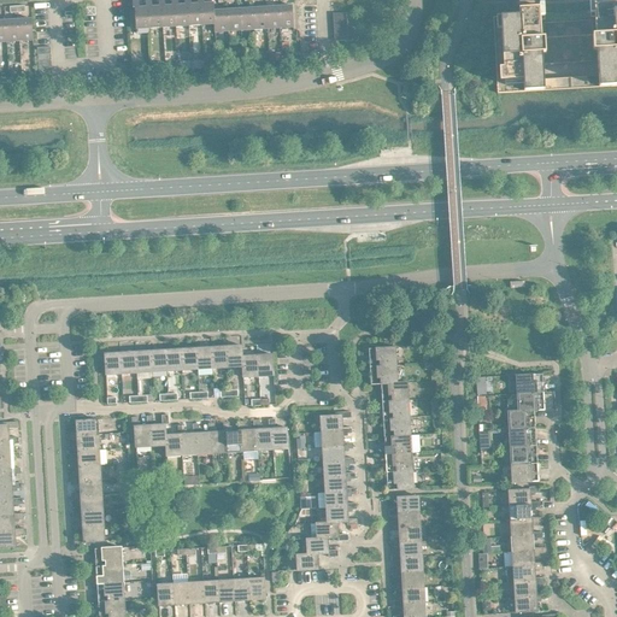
[(137,28),(151,27),(150,5),(147,5),(141,5),(140,0),(134,0),(135,6),(136,6),(137,28)]
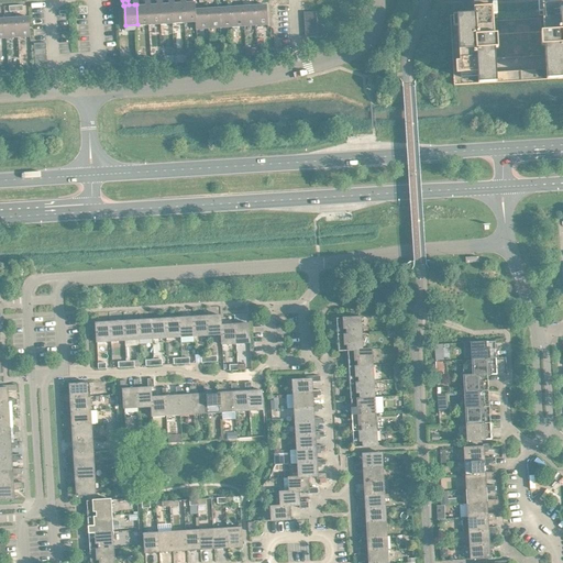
[(138,24),(150,23),(148,3),(146,3),(140,4),(140,0),(134,0),(134,4),(136,4),(138,24)]
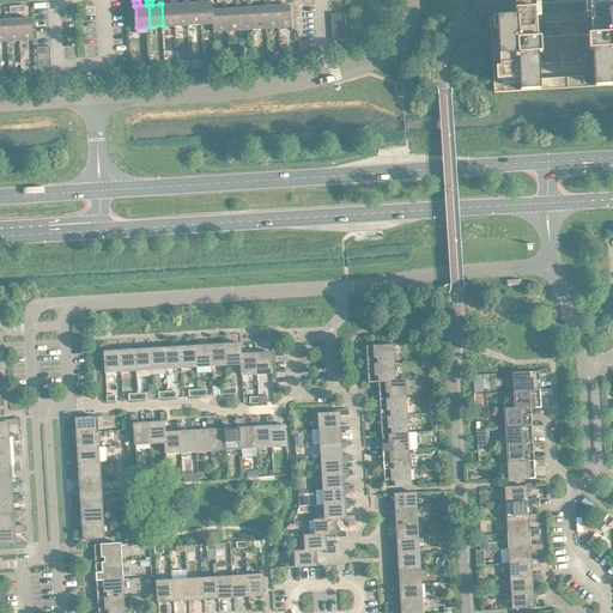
[(163,25),(176,25),(175,2),(173,4),(165,4),(164,0),(158,0),(159,4),(162,4),(163,25)]
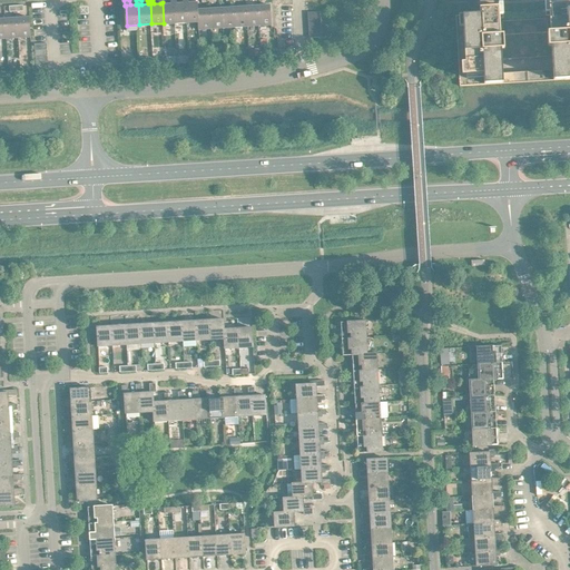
[(164,23),(176,22),(175,2),(173,2),(166,2),(165,0),(159,0),(160,3),(163,2),(164,23)]
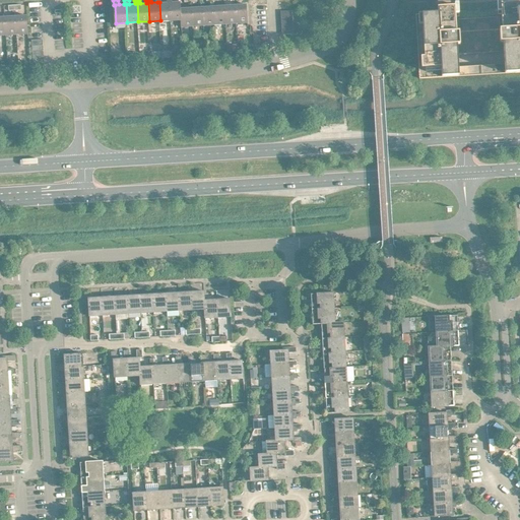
[(160,20),(171,19),(170,1),(168,1),(163,2),(161,0),(156,0),(157,2),(159,2),(160,20)]
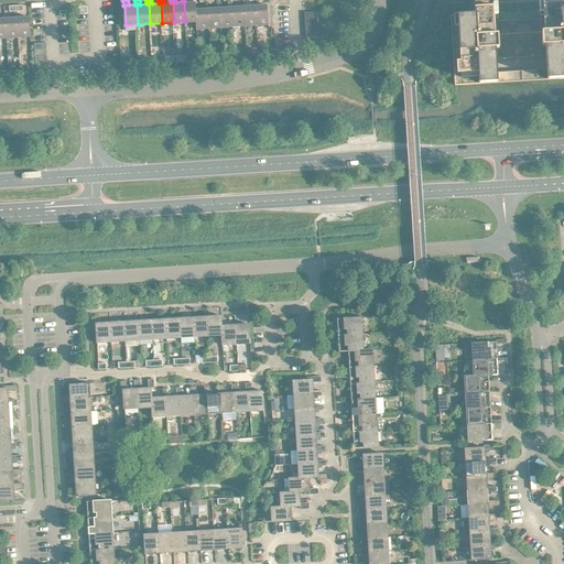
[(185,21),(197,21),(197,8),(196,0),(188,1),(187,0),(182,0),(182,1),(184,1),(185,21)]
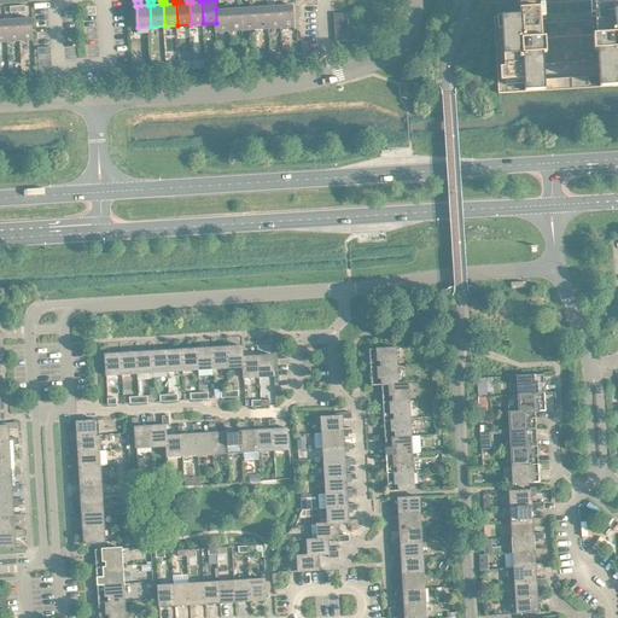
[(589,34),(589,46),(596,45),(596,48),(599,48),(601,75),(601,86),(613,85),(613,86),(617,85),(617,7),(617,9),(617,1),(593,3),(593,16),(598,16),(599,34),(595,34),(589,34)]
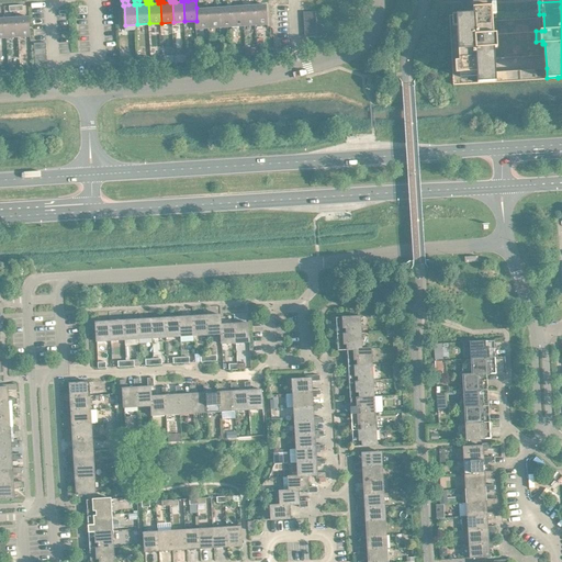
[(268,3),(255,4),(256,24),(269,23),(268,3)]
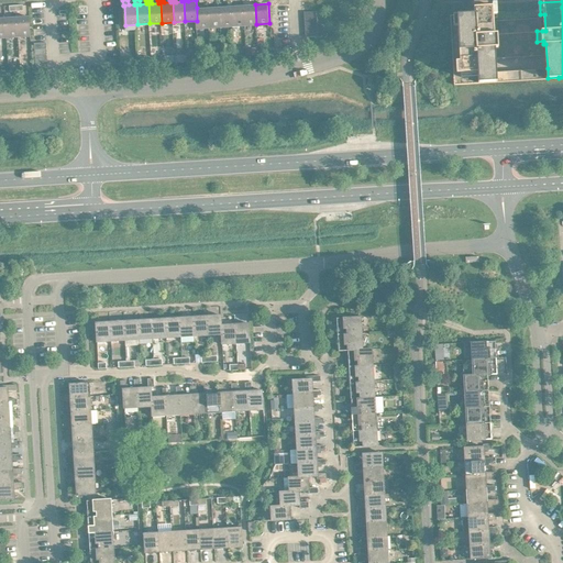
[(244,4),(232,6),(233,25),(245,24),(244,4)]
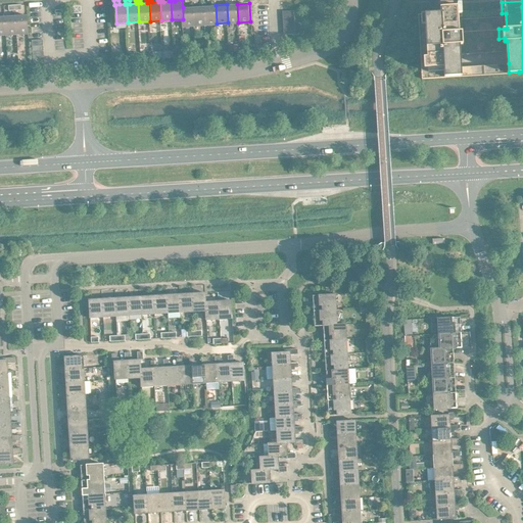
[(237,4),(227,4),(228,22),(238,22),(237,4)]
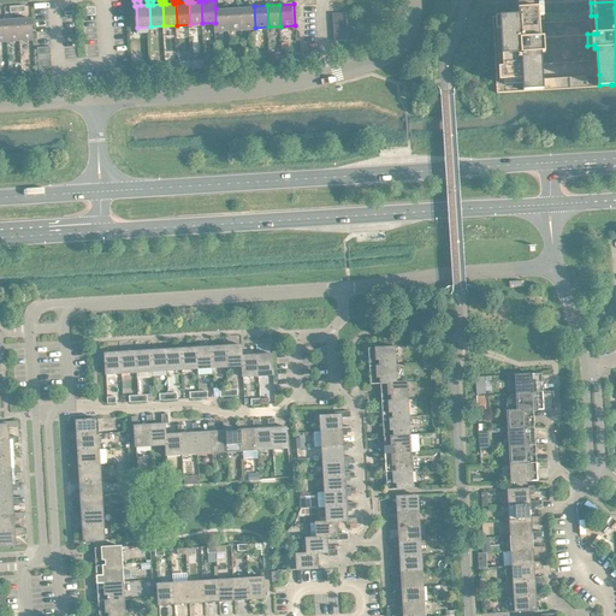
[(254,6),(241,7),(242,29),(255,28),(254,6)]
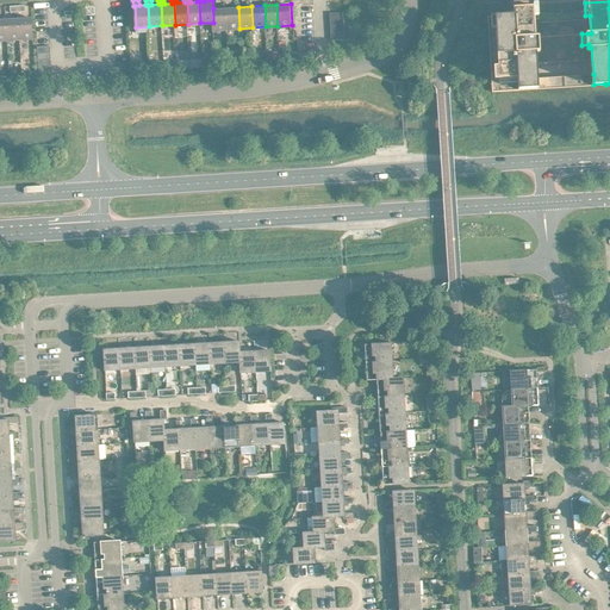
[(520,81),(520,89),(540,88),(539,76),(537,51),(541,51),(541,48),(547,48),(547,36),(540,36),(536,36),(536,18),(540,18),(539,6),(515,7),(515,13),(492,16),(493,27),(497,27),(499,66),(496,66),(496,79),(500,79),(500,82),(520,81)]
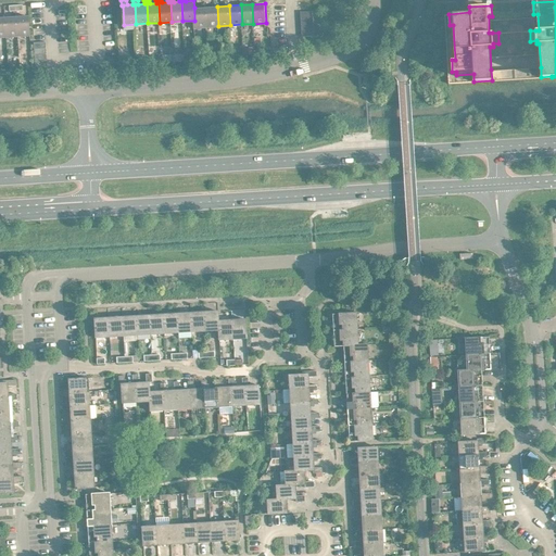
[(194,21),(194,27),(206,27),(205,7),(194,8),(194,21)]
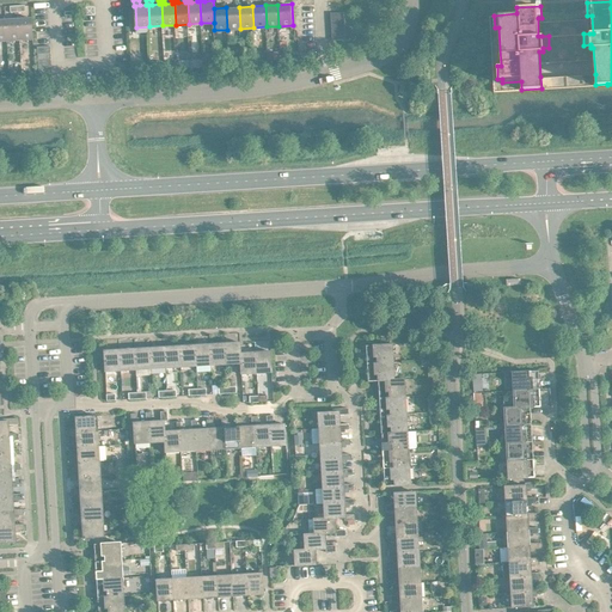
[(239,7),(226,7),(227,30),(240,29),(239,7)]
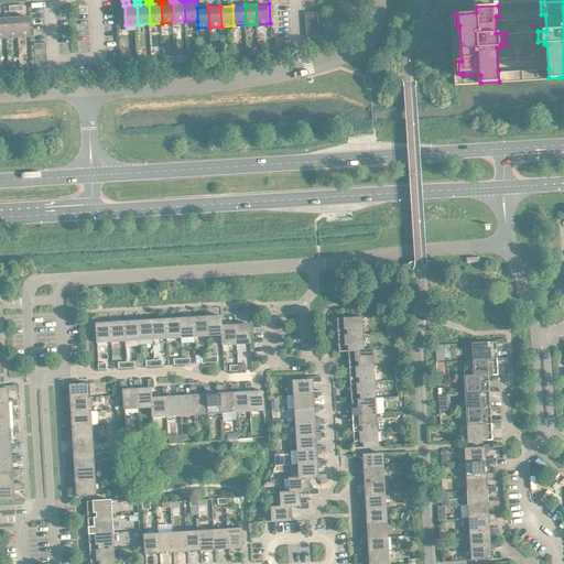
[(18,15),(6,17),(8,36),(19,35),(18,15)]
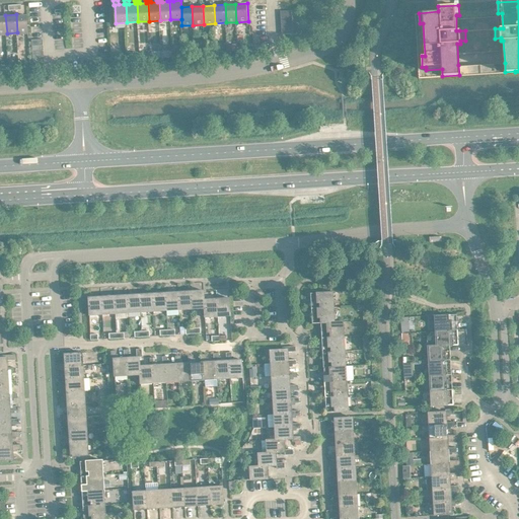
[(27,14),(16,14),(17,32),(28,32),(27,14)]
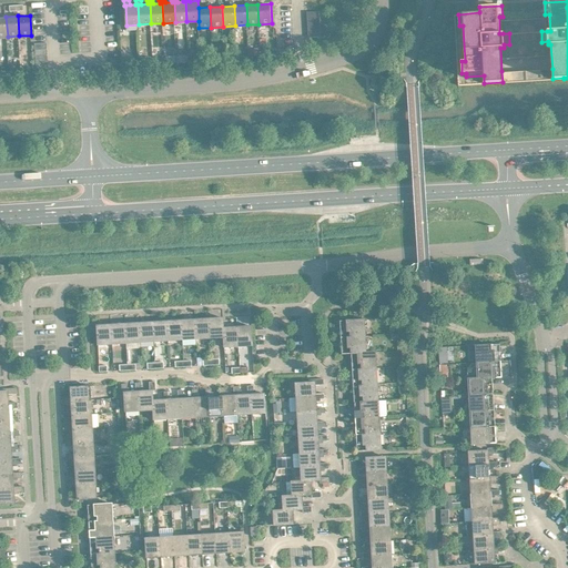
[(503,33),(509,33),(541,31),(547,31),(547,17),(501,20),(503,33)]
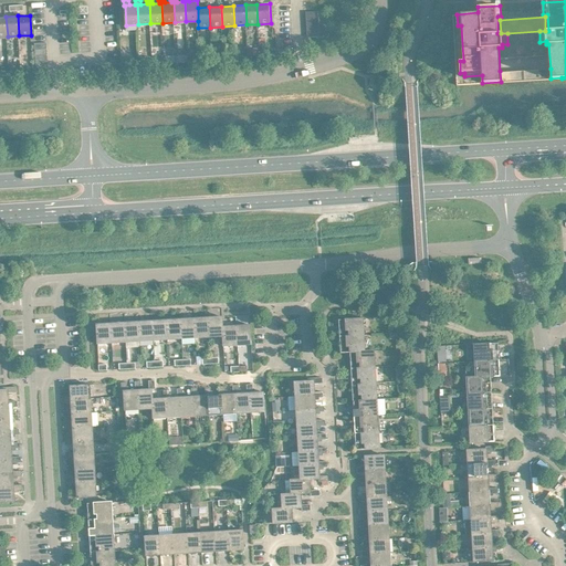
[(210,336),(223,335),(223,326),(223,325),(223,315),(209,316),(210,336)]
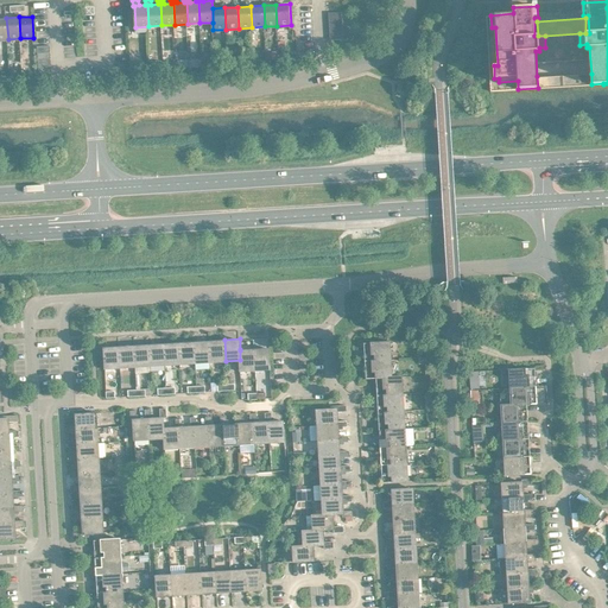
[(196,362),(210,361),(209,340),(195,341),(196,362)]
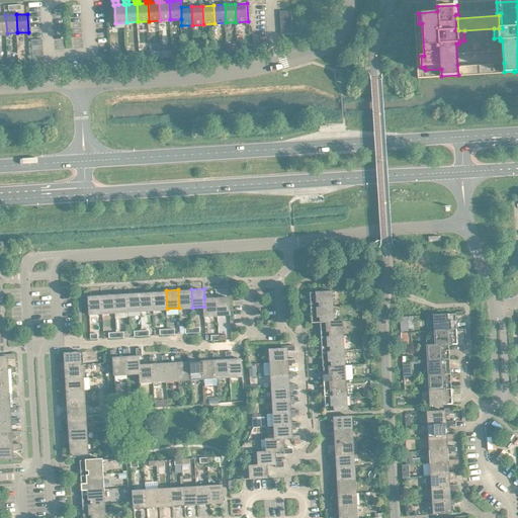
[(179,308),(192,308),(191,289),(178,289),(179,308)]
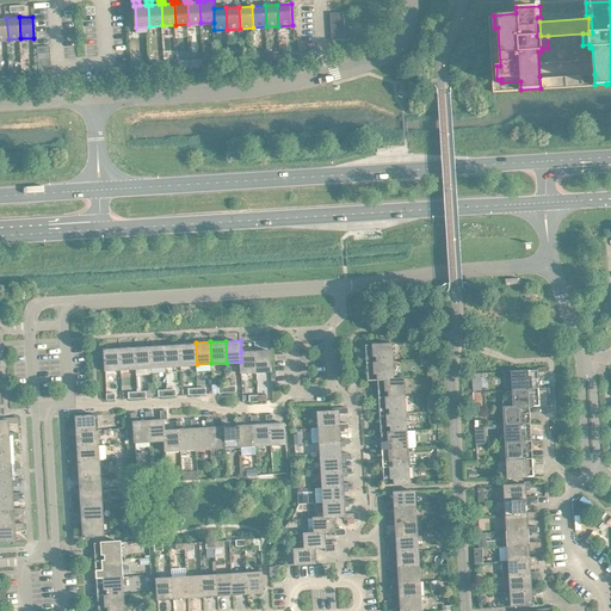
[(181,365),(197,364),(196,343),(180,344),(181,365)]
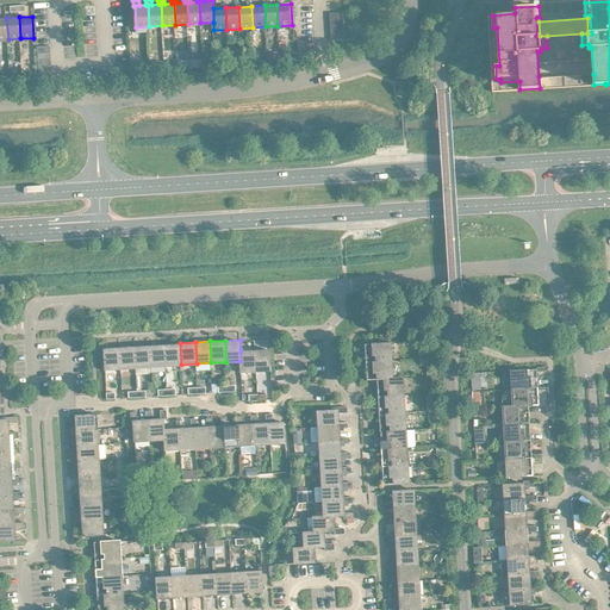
[(366,343),(367,361),(393,360),(392,342),(366,343)]
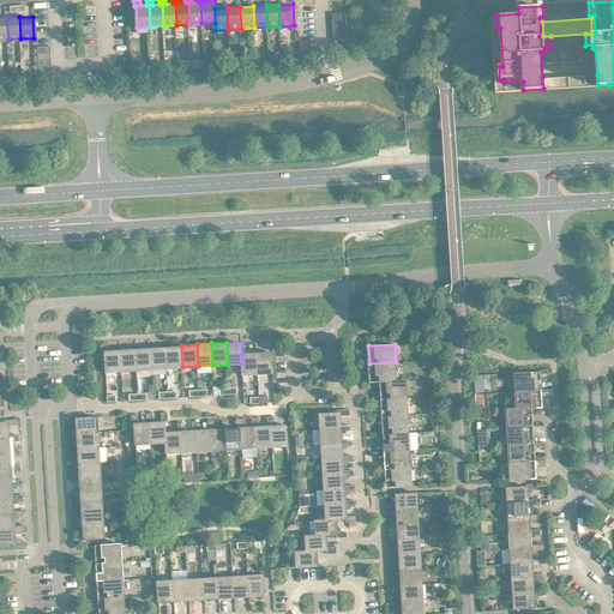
[(168,368),(182,367),(181,345),(167,347),(168,368)]
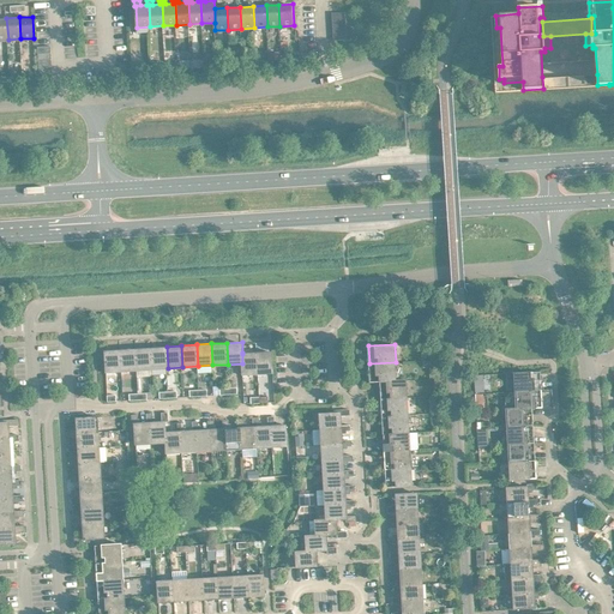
[(137,369),(152,368),(151,347),(136,348),(137,369)]
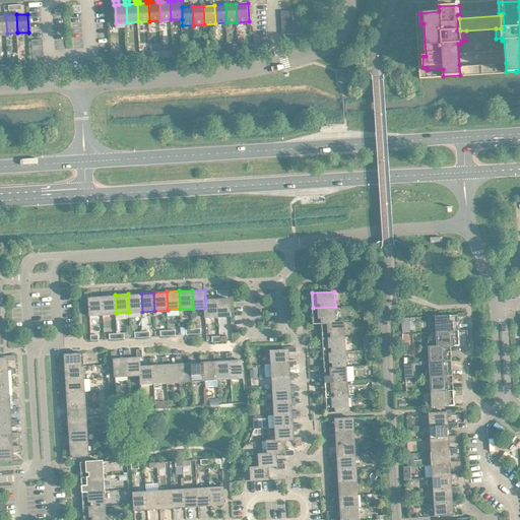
[(129,312),(142,312),(141,294),(128,294),(129,312)]
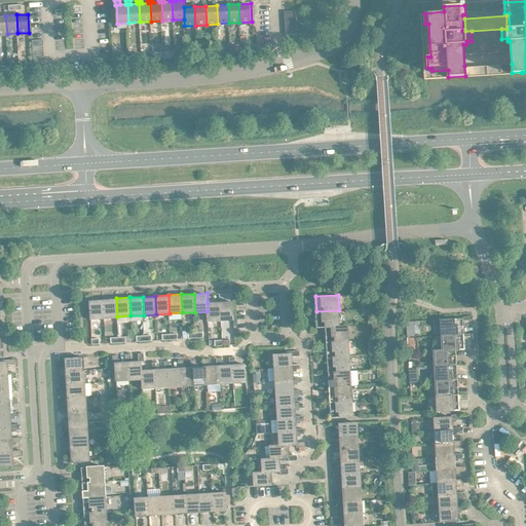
[(105,317),(117,316),(116,298),(104,299),(105,317)]
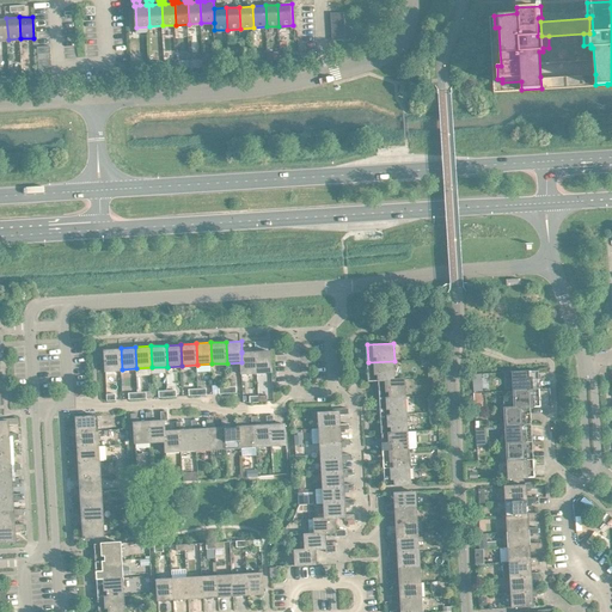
[(106,369),(122,369),(121,348),(105,349),(106,369)]
